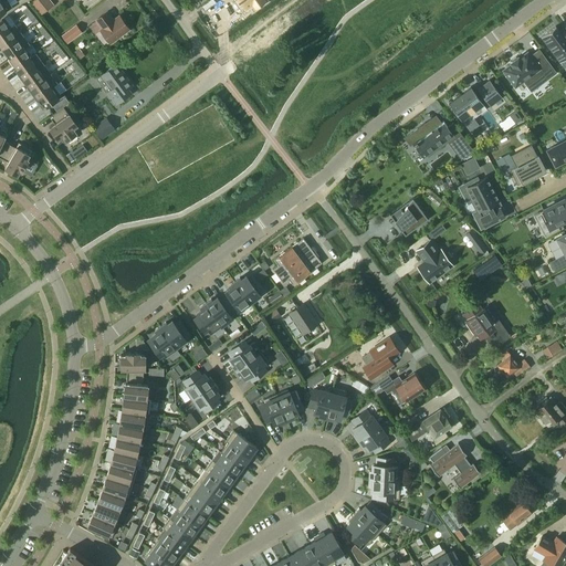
[(6,0),(0,0),(0,13),(11,7),(6,0)]
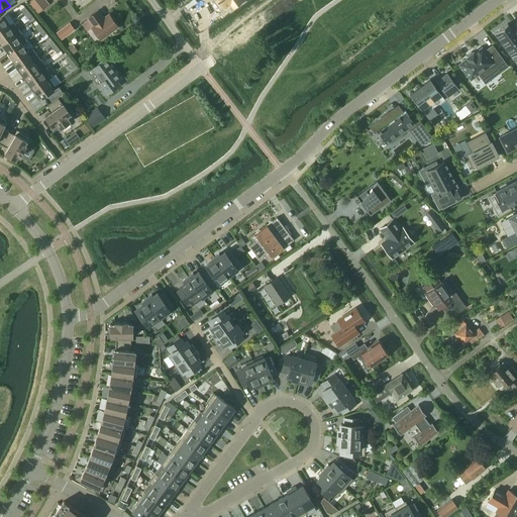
[(45,0),(30,0),(28,2),(37,13),(49,4),(45,0)]
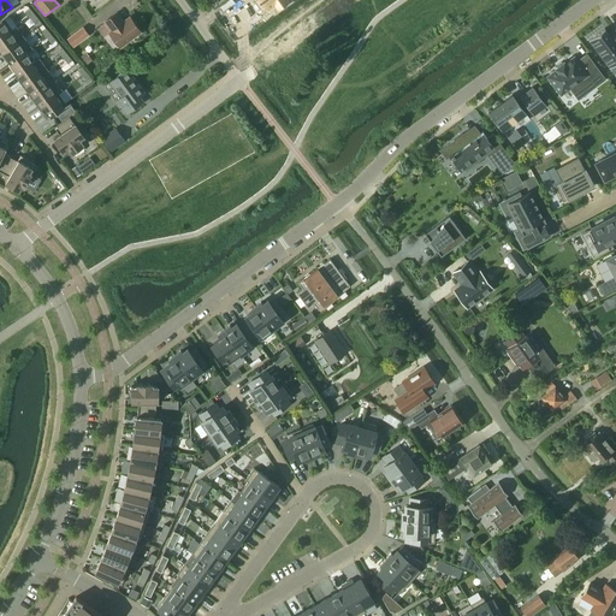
[(119,47),(140,33),(129,18),(122,23),(119,21),(120,19),(116,13),(105,22),(111,31),(108,33),(119,47)]
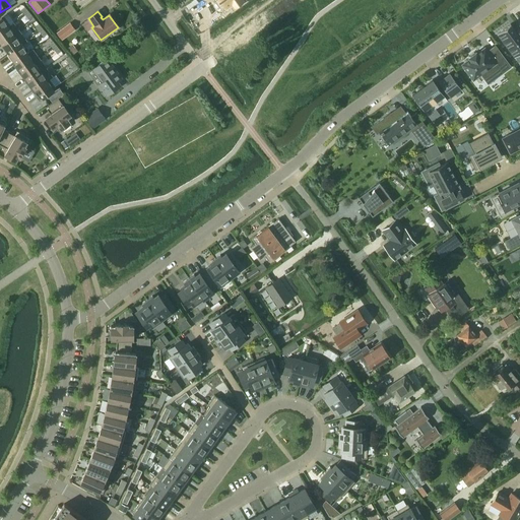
[(0,33),(10,26),(4,17),(0,19),(0,33)]
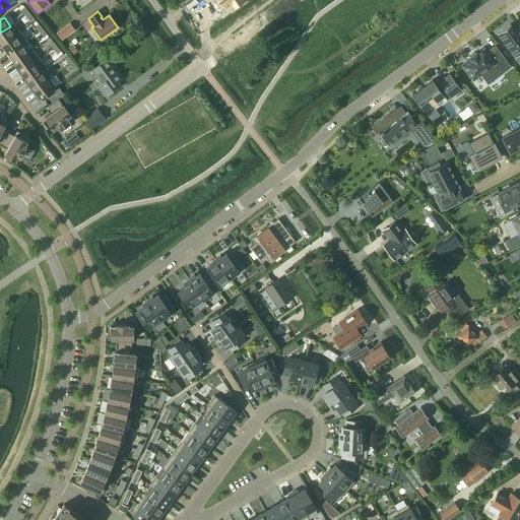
[(10,26),(0,33),(0,43),(2,46),(20,33),(13,23),(10,26)]
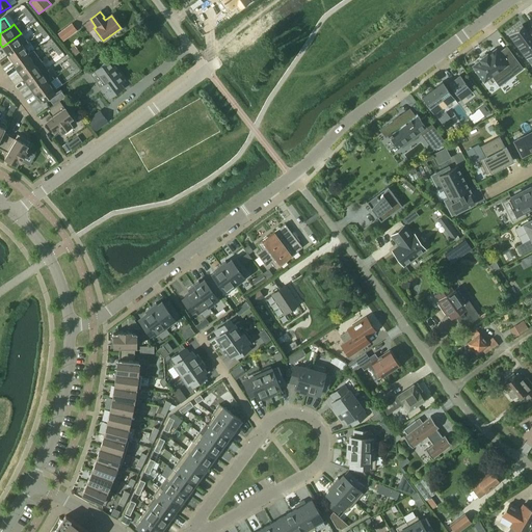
[(72,24),(58,33),(63,41),(77,30),(72,24)]
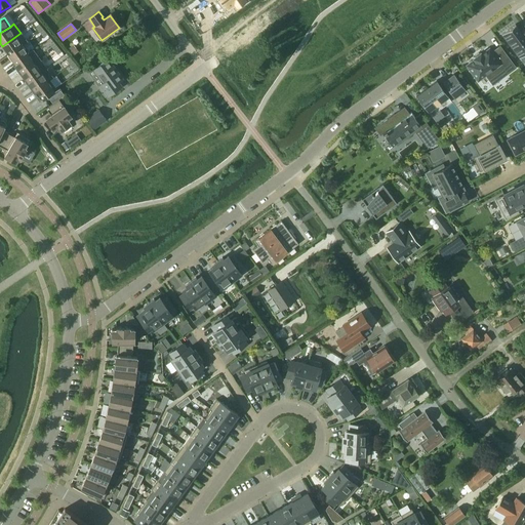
[(524,26),(524,27),(519,31),(515,25),(501,34),(501,35),(519,57),(519,58),(520,57),(521,57),(524,64),(524,24),(523,26),(524,26)]
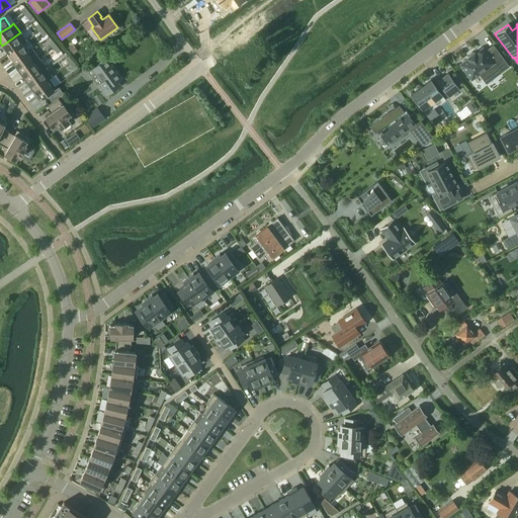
[(2,46),(8,54),(23,44),(22,44),(26,40),(20,32),(2,46)]
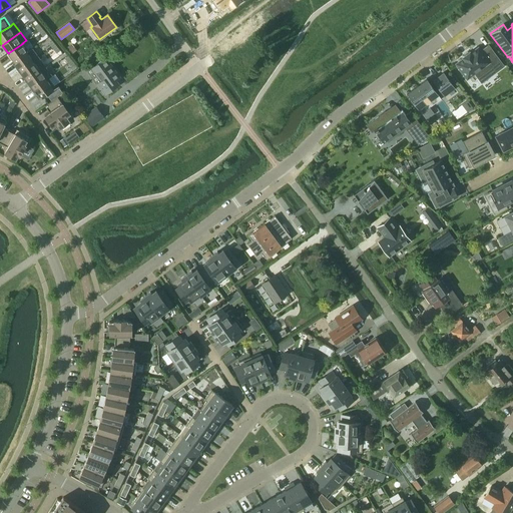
[(13,63),(29,52),(29,51),(23,43),(8,53),(14,62),(13,63)]
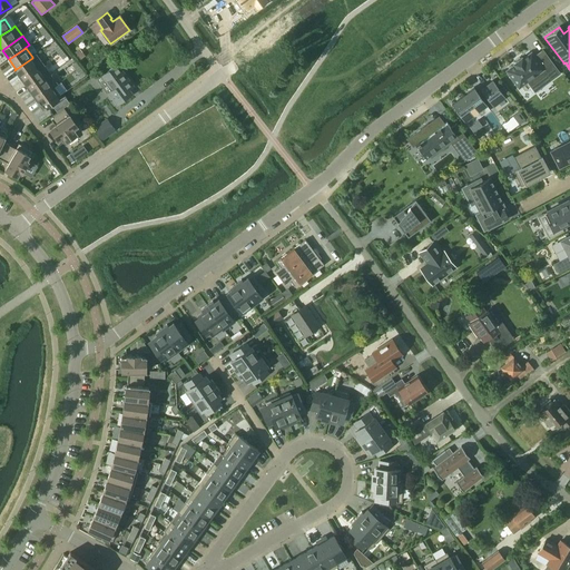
[(77,50),(74,53),(79,60),(82,57),(77,50)]
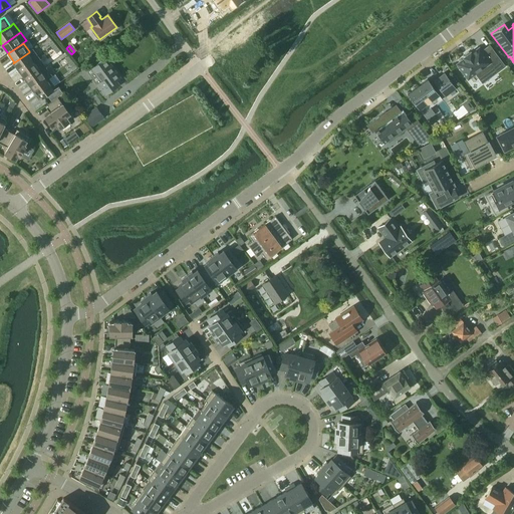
[(492,67),(496,72),(505,65),(492,48),(483,54),(479,47),(471,53),(470,52),(463,57),(464,58),(457,64),(468,78),(475,73),(479,77),(492,67)]
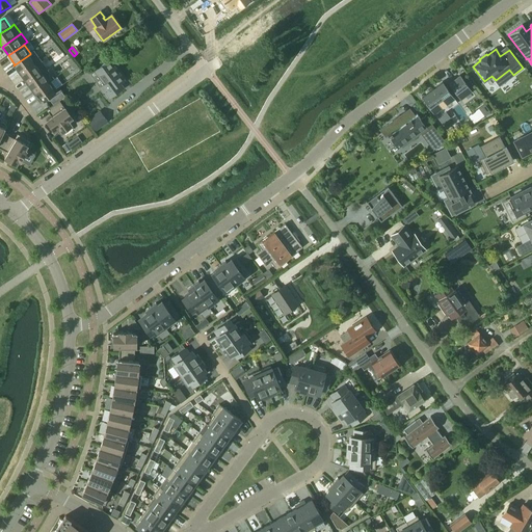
[(14,65),(20,75),(41,60),(33,51),(30,53),(30,54),(14,65)]
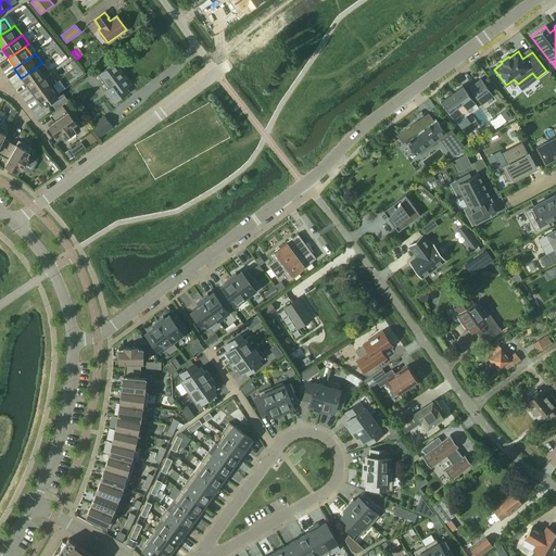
[(21,78),(28,88),(49,73),(42,63),(21,78)]
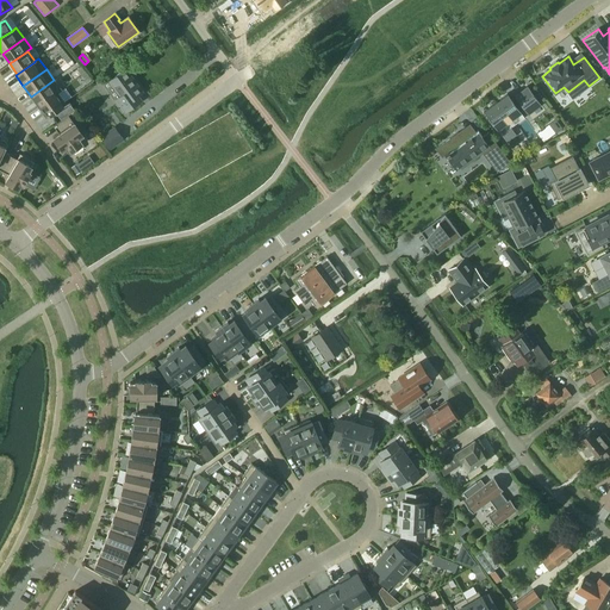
[(117,99),(126,111),(136,104),(132,99),(142,92),(125,69),(110,81),(120,95),(117,99)]
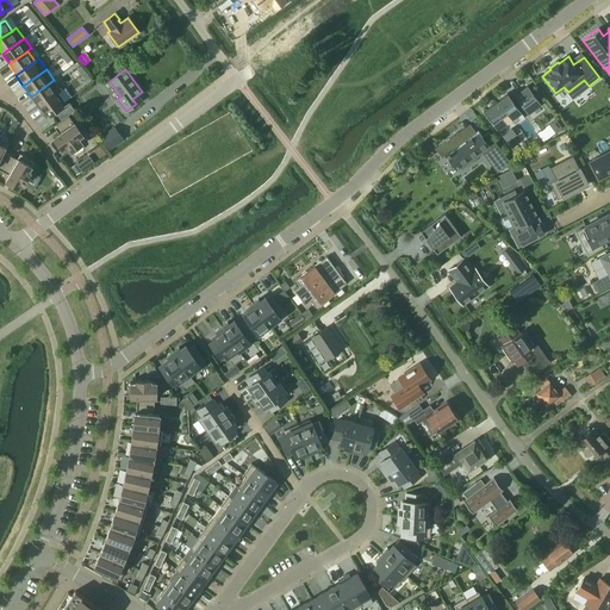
[(31,97),(38,106),(57,93),(61,91),(54,80),(31,97)]
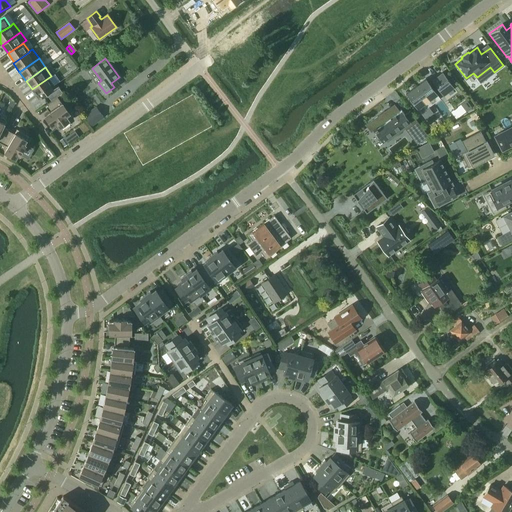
[(443,96),(454,88),(442,72),(431,80),(432,81),(429,83),(425,78),(423,80),(419,83),(420,84),(417,87),(416,85),(414,87),(406,93),(417,109),(437,94),(440,92),(443,96)]
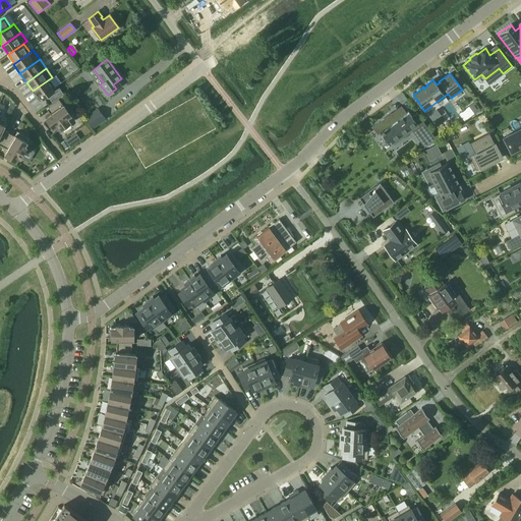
[(55,89),(49,79),(33,91),(39,100),(55,89)]
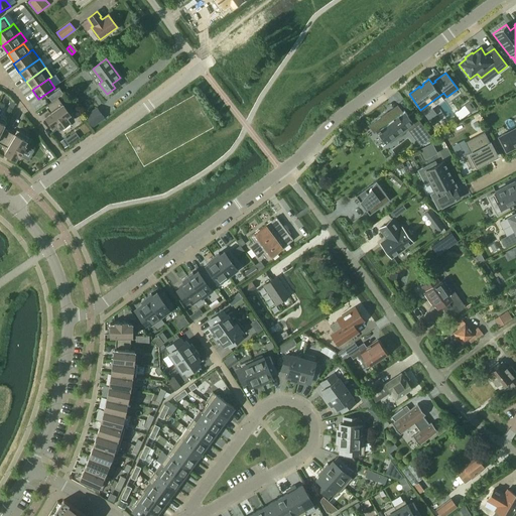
[(59,89),(48,97),(51,102),(58,97),(63,94),(59,89)]
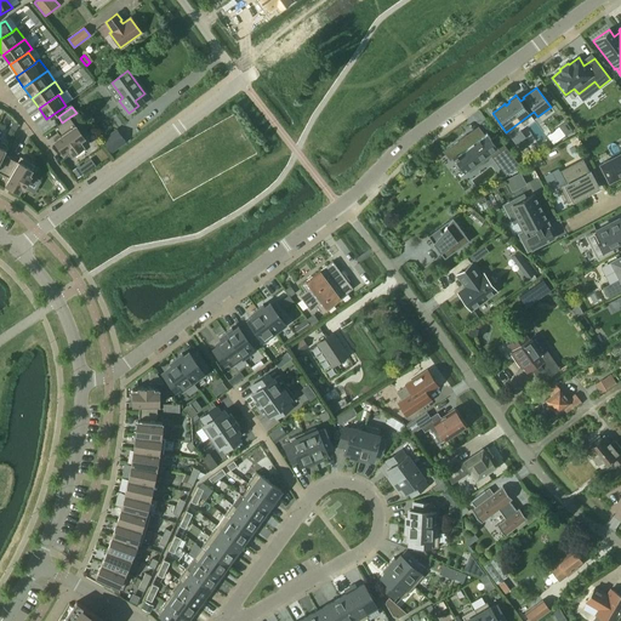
[(60,135),(53,140),(63,153),(67,149),(70,154),(84,144),(80,140),(85,137),(75,124),(70,117),(62,123),(55,129),(60,135)]
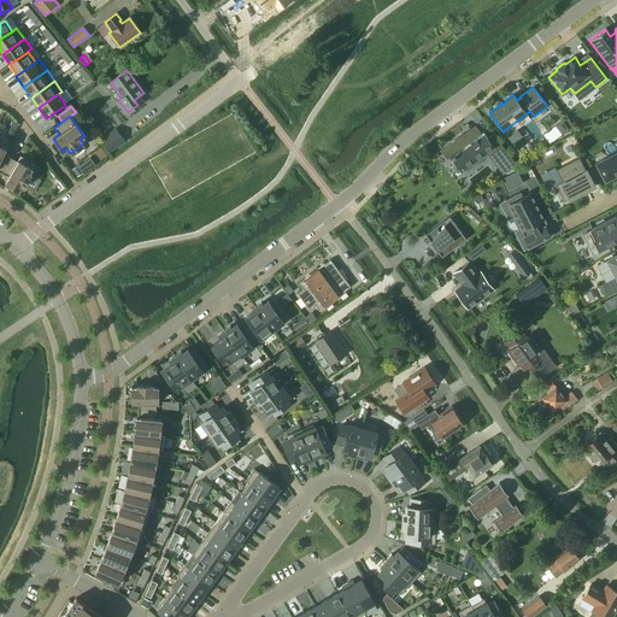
[(562,121),(542,134),(550,144),(569,129),(562,121)]
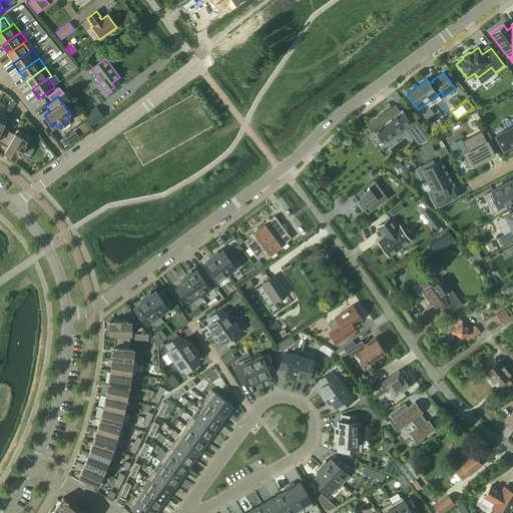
[(92,126),(103,117),(96,107),(84,116),(92,126)]
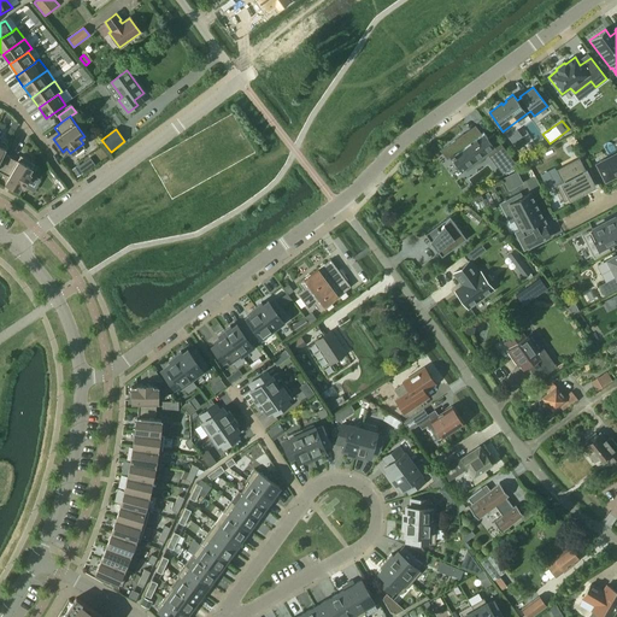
[(486,153),(487,156),(489,154),(503,172),(501,174),(503,175),(516,164),(493,134),(487,137),(483,133),(476,139),(471,133),(466,137),(464,134),(440,151),(447,159),(450,157),(451,159),(454,156),(466,171),(466,170),(465,168),(486,153)]
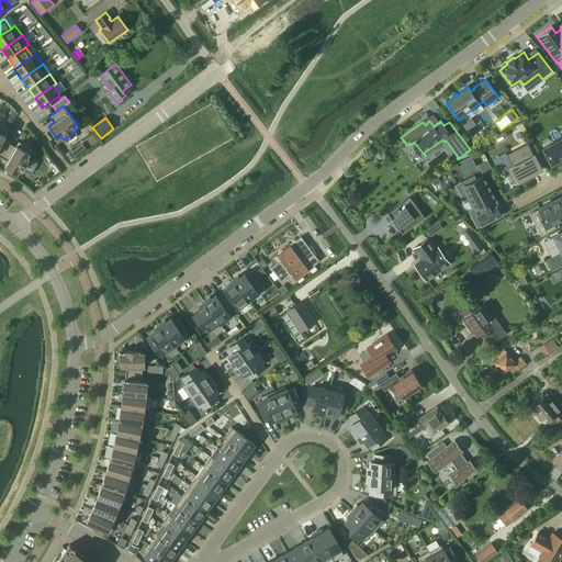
[(0,156),(1,158),(9,143),(2,139),(7,132),(1,128),(0,127),(0,156)]
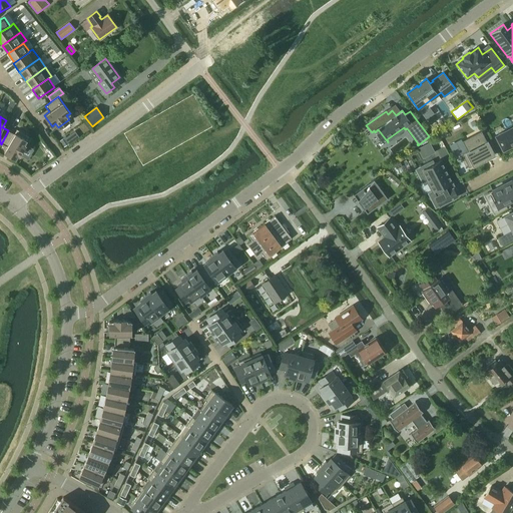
[(512,126),(495,135),(503,150),(512,144),(512,126)]
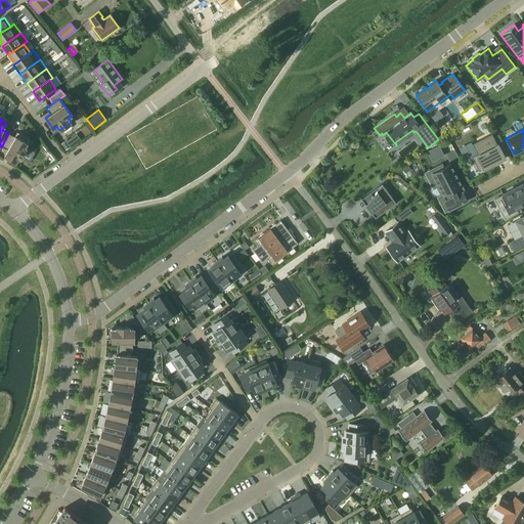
[(8,133),(1,147),(7,149),(4,155),(16,162),(18,159),(19,159),(26,146),(25,146),(29,139),(17,132),(14,137),(8,133)]
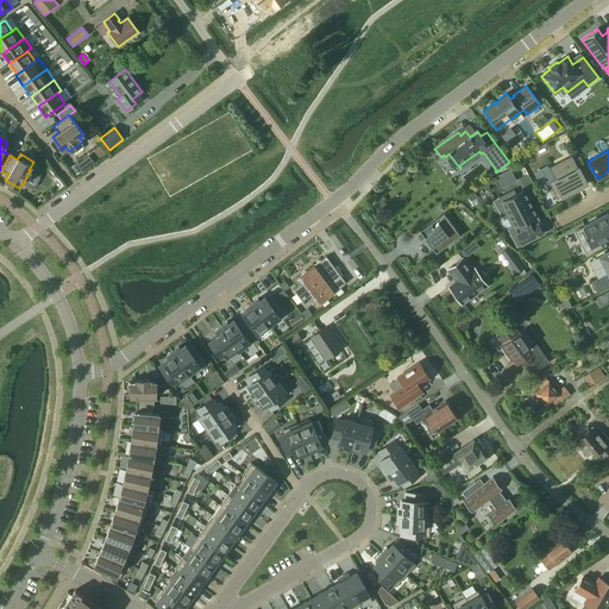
[(578,168),(571,156),(548,168),(554,180),(547,182),(557,199),(560,196),(562,198),(588,184),(578,168)]
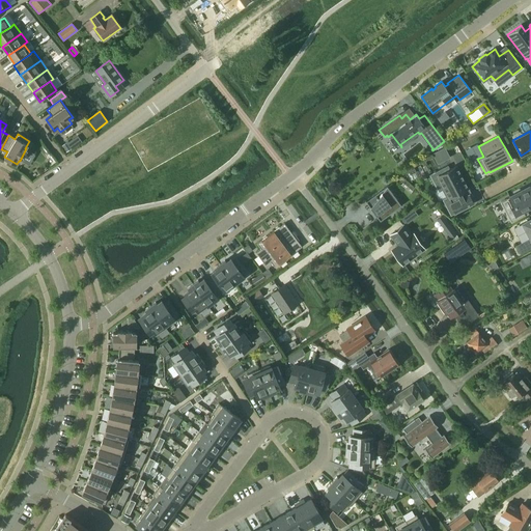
[(66,142),(62,146),(66,151),(72,148),(66,142)]
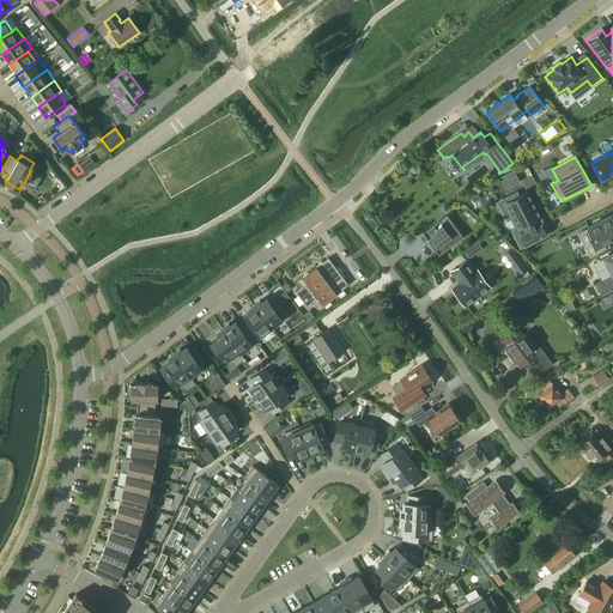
[(513,170),(499,177),(505,189),(520,182),(513,170)]
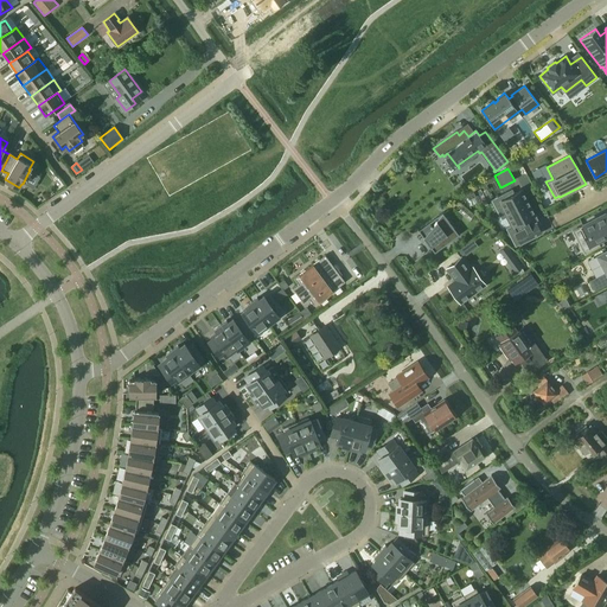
[(530,217),(535,216),(522,190),(513,195),(511,190),(502,196),(504,199),(500,202),(508,215),(505,216),(519,243),(541,232),(536,223),(534,224),(530,217)]
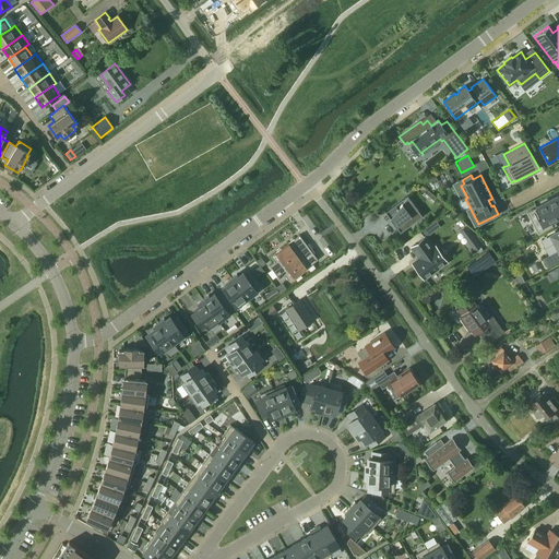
[(558,199),(557,197),(533,209),(534,210),(527,213),(534,227),(538,235),(552,227),(549,221),(552,219),(556,218),(556,217),(558,215),(558,199)]
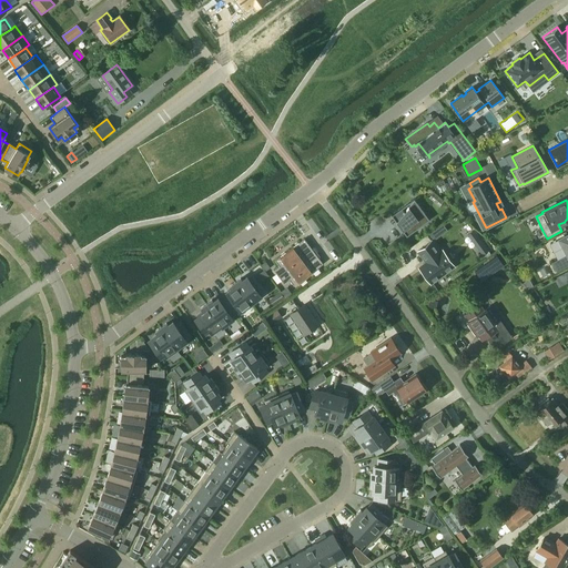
[(406,211),(396,222),(406,236),(429,220),(415,201),(408,208),(406,211)]
